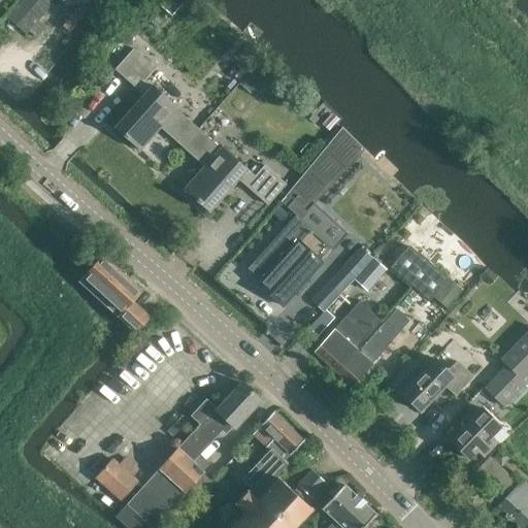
[(37,21),(53,3),(48,0),(22,0),(7,17),(26,33),(29,30),(35,36),(44,27),(37,21)]
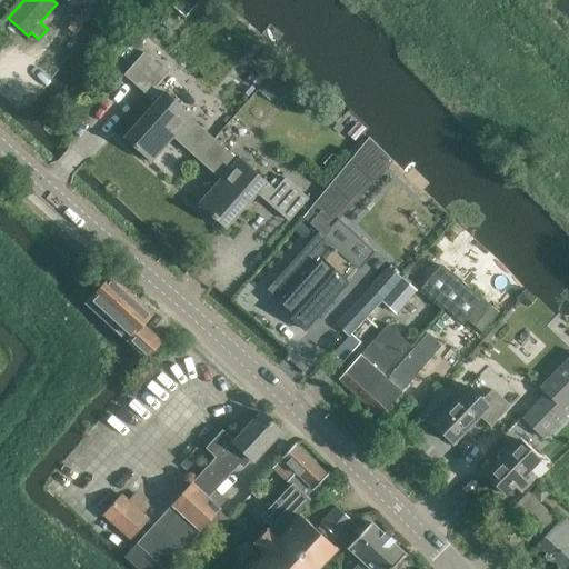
[(196,3),(191,0),(168,0),(167,2),(185,17),(196,3)]
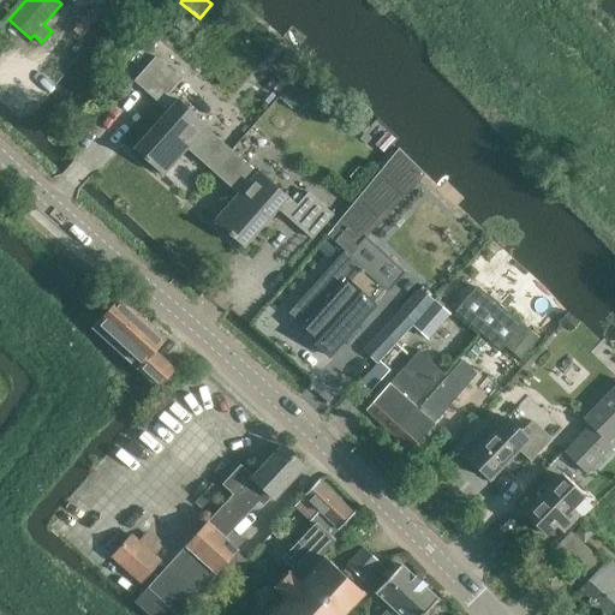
[(167,90),(178,77),(154,55),(133,79),(168,111),(178,100),(167,90)]
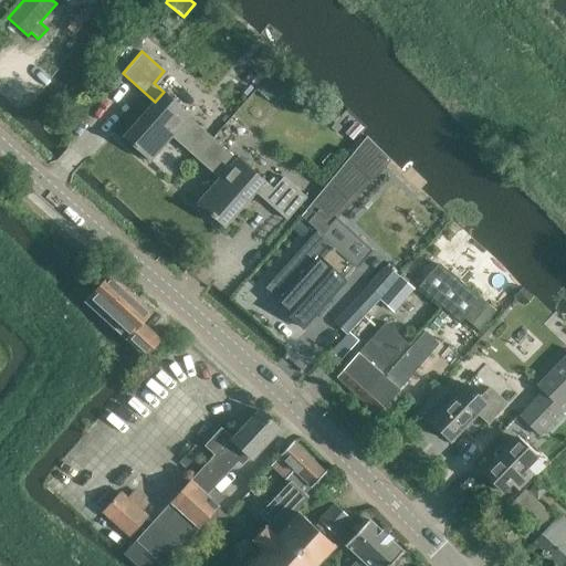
[(212,139),(187,116),(189,114),(165,92),(164,92),(155,102),(156,103),(124,138),(148,160),(173,133),(198,156),(212,139)]
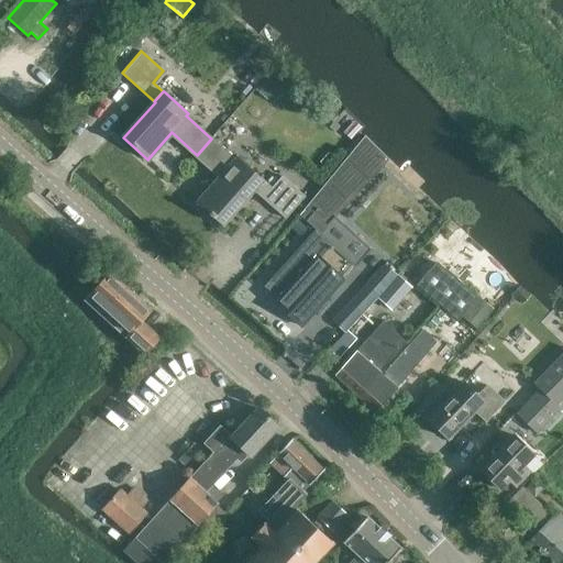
[(254,190),(264,180),(239,158),(236,161),(211,139),(197,155),(222,177),(198,205),(222,225),(253,190),(254,190)]
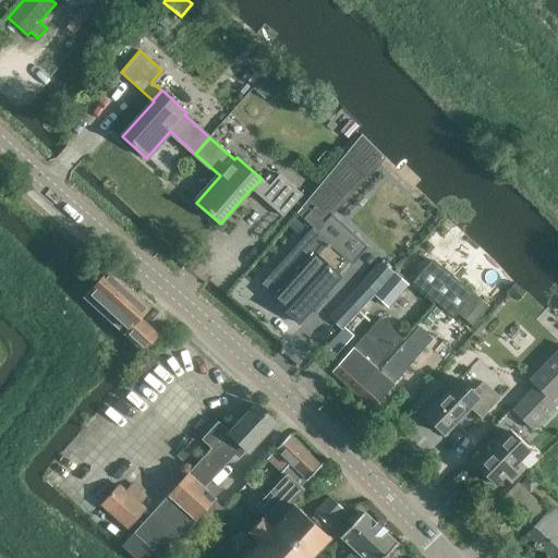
[(417,207),(356,153),(332,180),(405,245),(413,238),(423,246),(444,222),(422,202),(417,207)]
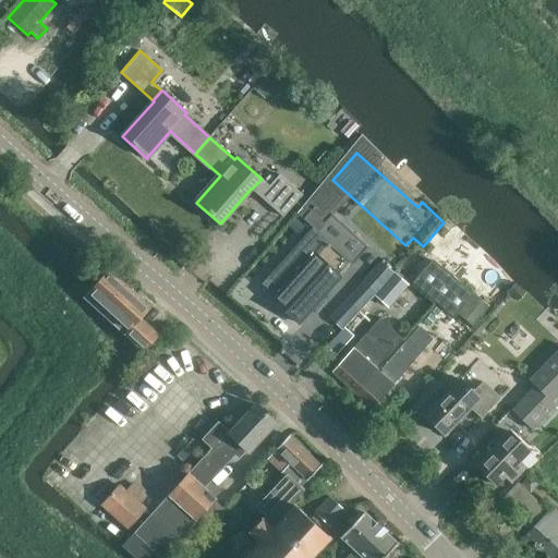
[(283,217),(302,195),(281,177),(271,187),(262,179),(252,189),(283,217)]
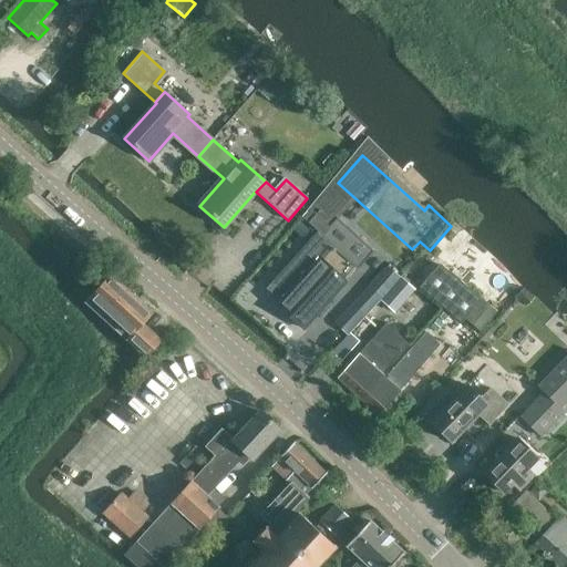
[(305,329),(347,281),(319,257),(277,303),(305,329)]
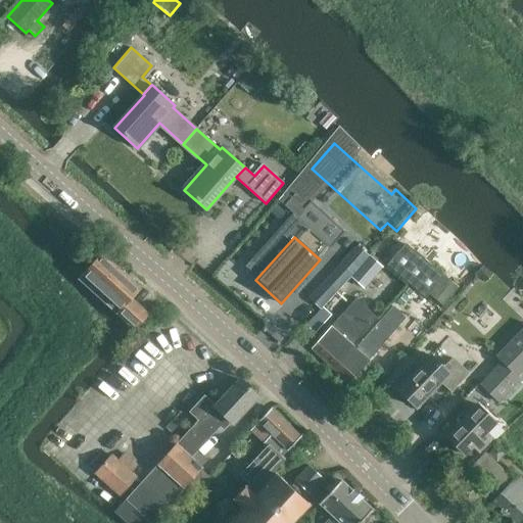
[(444,276),(407,243),(388,265),(427,297),(444,276)]
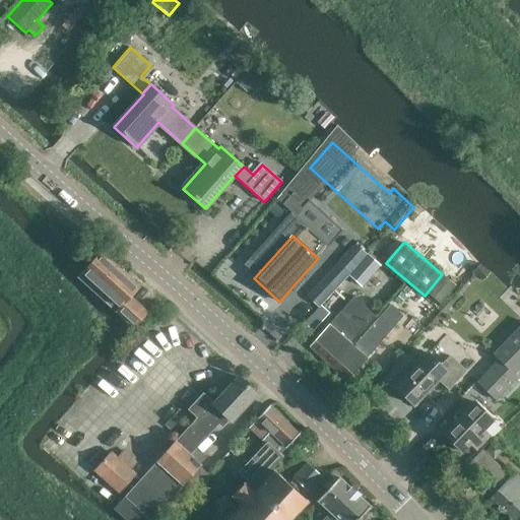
[(84,275),(81,279),(117,312),(117,313),(134,328),(137,326),(148,313),(130,297),(139,287),(130,278),(127,275),(102,253),(84,271),(84,270),(82,273),(84,275)]
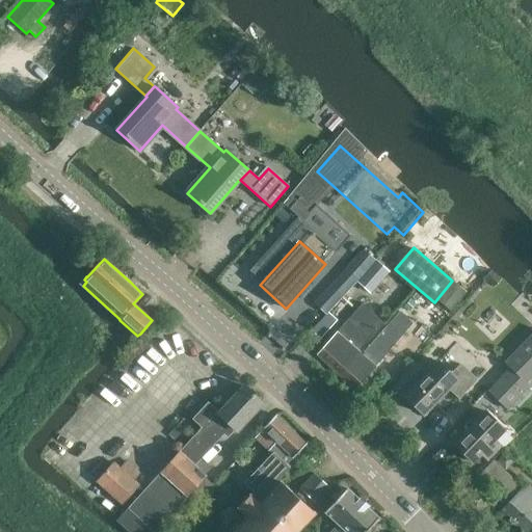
[(371,291),(389,271),(376,260),(358,280),(371,291)]
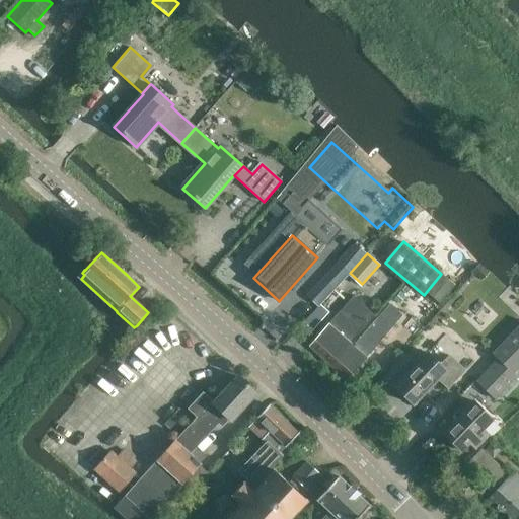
[(318,305),(319,304),(334,290),(349,273),(338,263),(307,295),(318,305)]
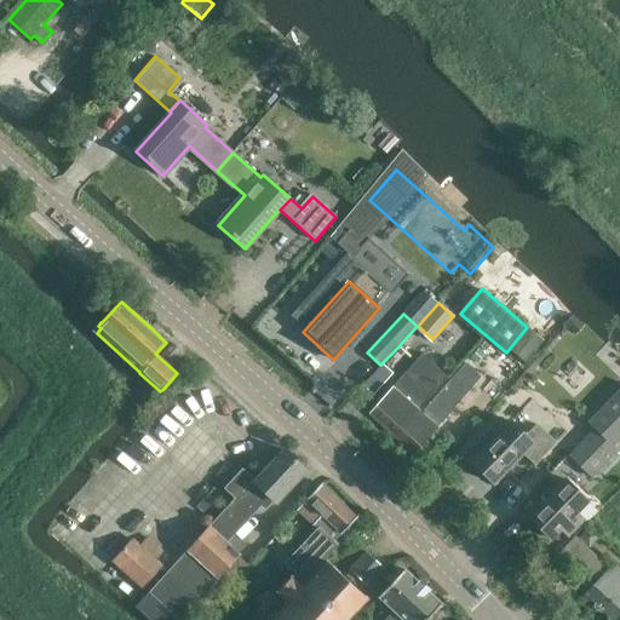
[(569,342),(585,326),(573,315),(558,331),(569,342)]
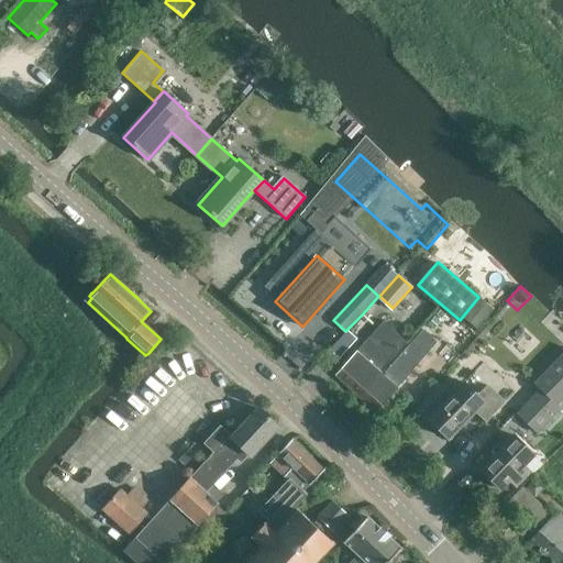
[(474,335),(441,307),(424,326),(457,354),(474,335)]
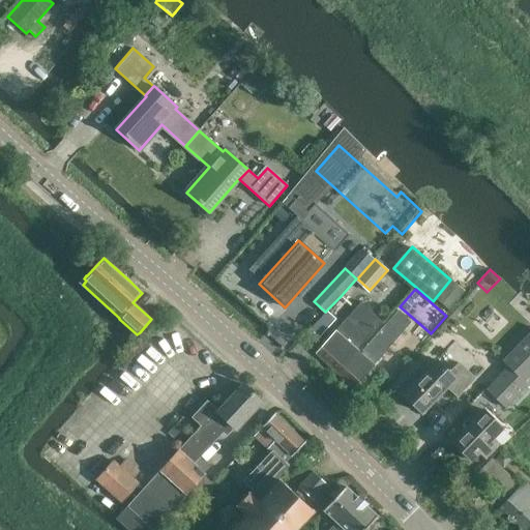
[(334,318),(348,302),(341,296),(326,311),(334,318)]
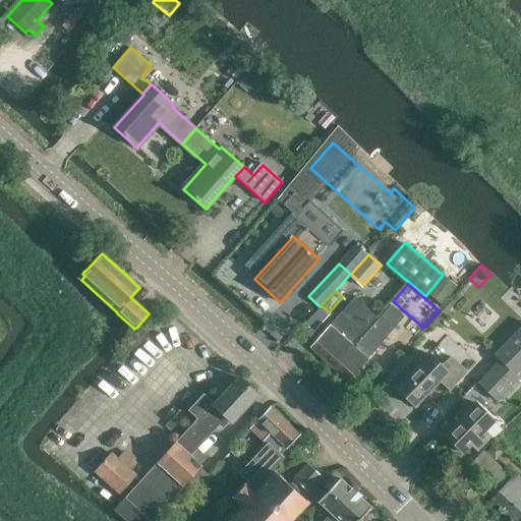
[(312,333),(330,314),(329,312),(321,305),(320,306),(304,325),(312,333)]
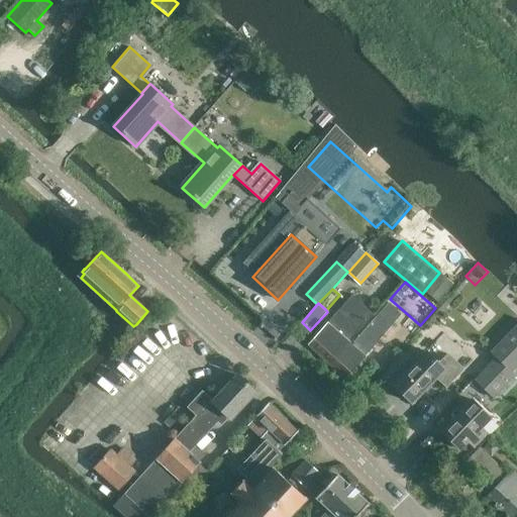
[(364,356),(402,314),(389,303),(351,344),(364,356)]
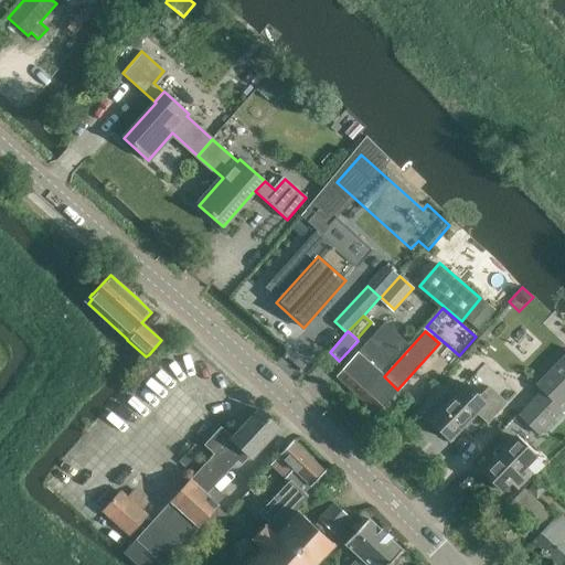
[(382,374),(407,347),(393,333),(374,354),(380,360),(373,366),(382,374)]
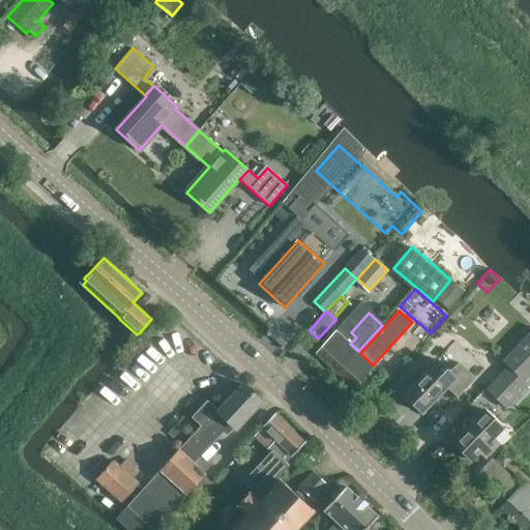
[(358,351),(350,344),(336,331),(316,353),(339,373),(358,351)]
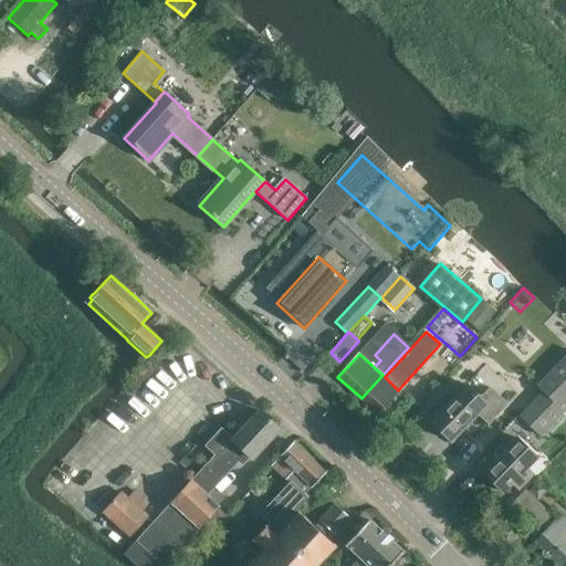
[(558,408),(565,400),(565,356),(537,386),(543,391),(521,415),(541,435),(563,411),(558,408)]
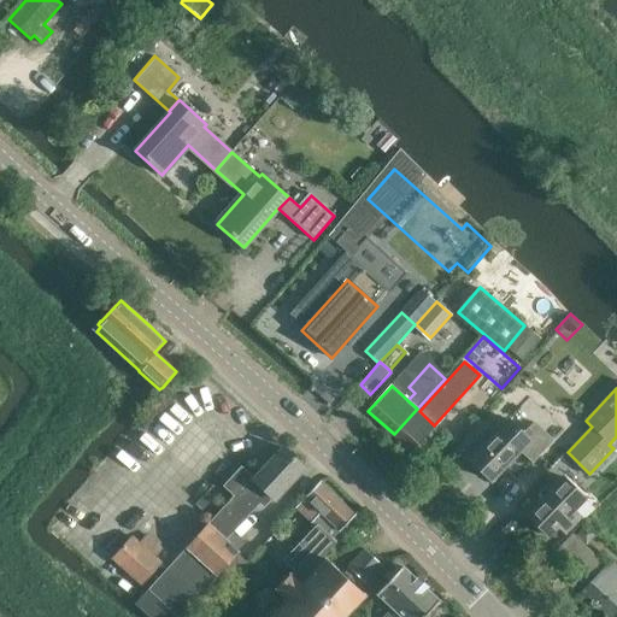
[(434,425),(419,411),(417,409),(394,434),(411,451),(435,425),(434,425)]
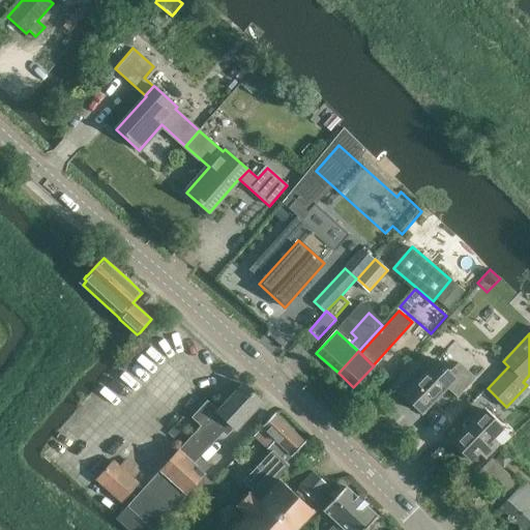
[(457,396),(475,378),(460,362),(449,373),(437,360),(403,393),(422,413),(446,388),(457,396)]
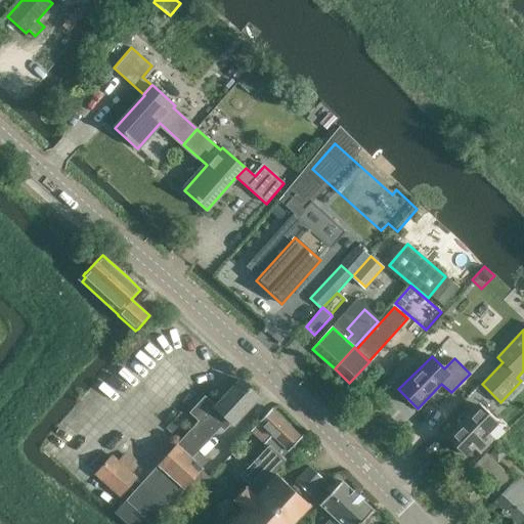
[(233,424),(258,398),(259,397),(241,381),(239,381),(215,407),(188,437),(186,435),(177,445),(190,457),(220,426),(224,430),(231,423),(233,424)]
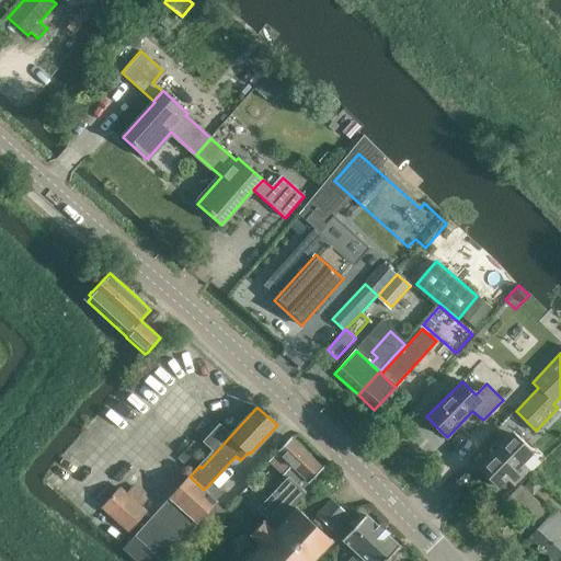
[(522,465),(531,454),(511,434),(478,468),(499,488),(507,479),(514,484),(528,470),(522,465)]
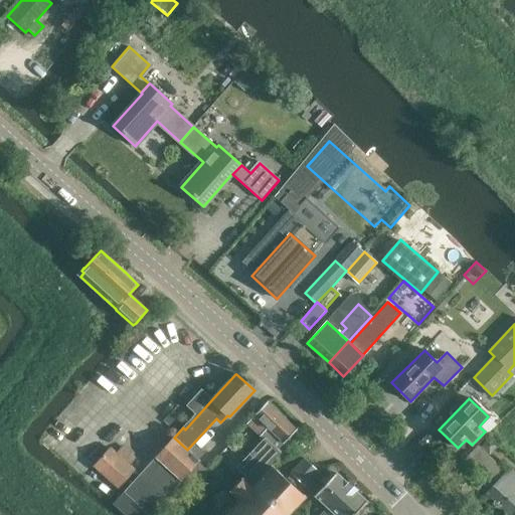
[(296,430),(286,420),(267,402),(247,423),(261,436),(268,428),(283,444),(296,430)]
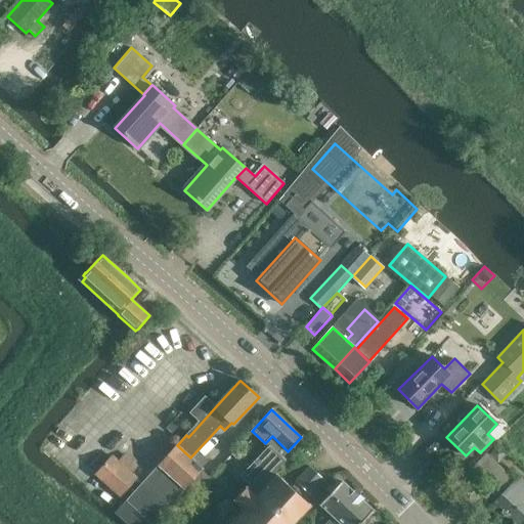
[(203,469),(190,457),(177,445),(159,465),(184,488),(203,469)]
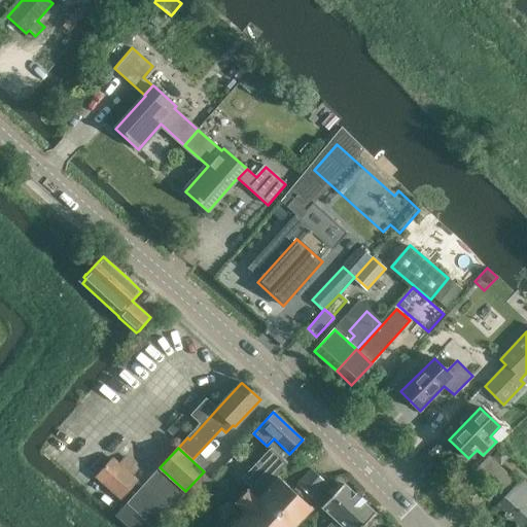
[(146,458),(137,450),(130,457),(140,466),(146,458)]
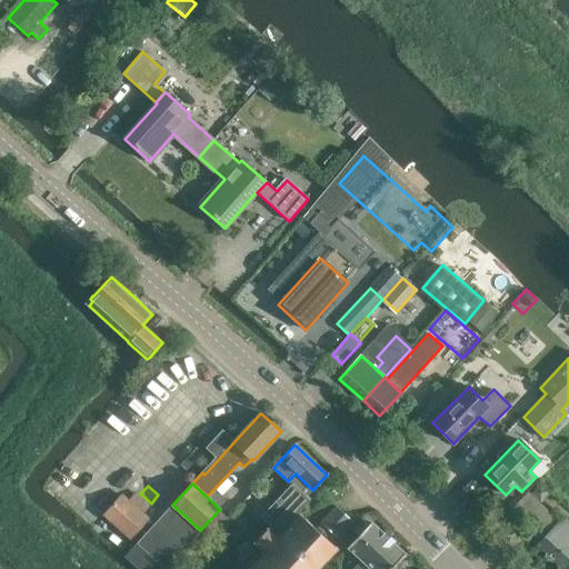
[(568,568),(568,521),(563,517),(556,526),(551,522),(556,518),(546,509),(545,509),(526,490),(502,515),(512,525),(525,511),(541,526),(536,532),(542,540),(538,545),(558,563),(560,561),(568,568)]
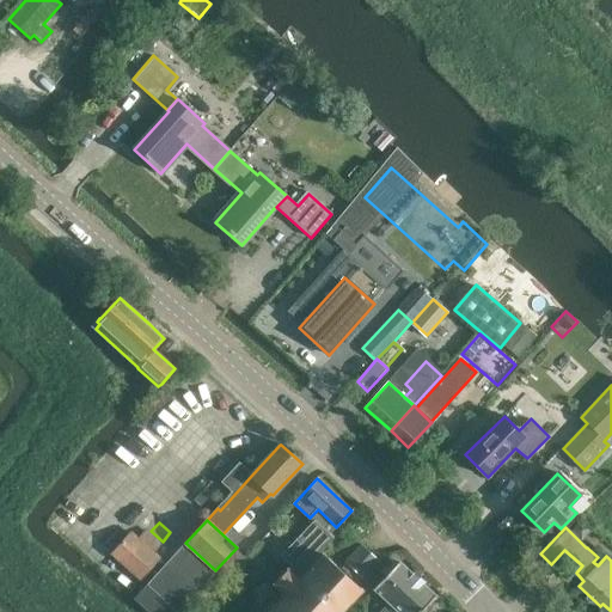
[(328,548),(306,528),(294,542),(295,543),(312,560),(314,561),(328,548)]
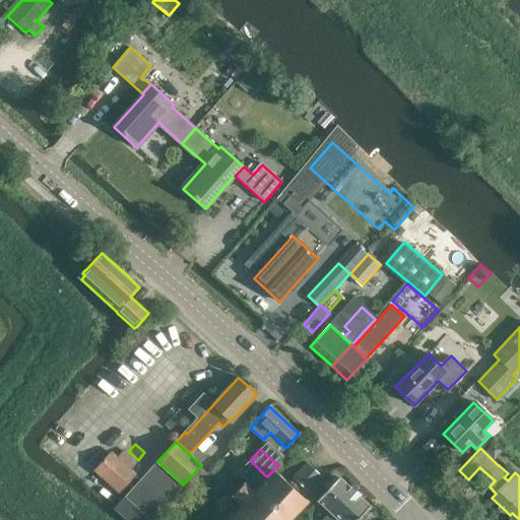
[(135,474),(130,469),(136,463),(123,451),(117,458),(112,452),(94,470),(119,493),(135,474)]
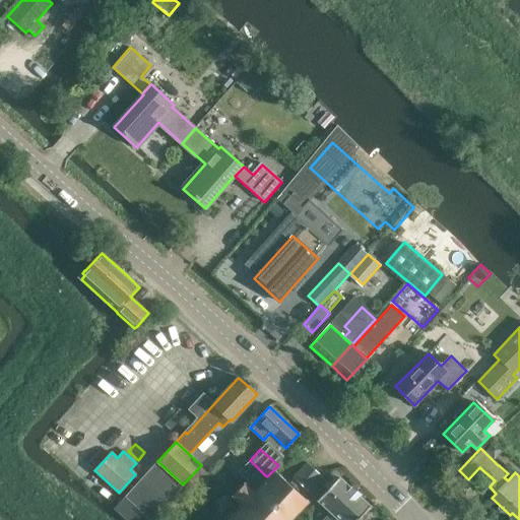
[(149,519),(150,519),(183,484),(157,461),(125,497),(149,519)]
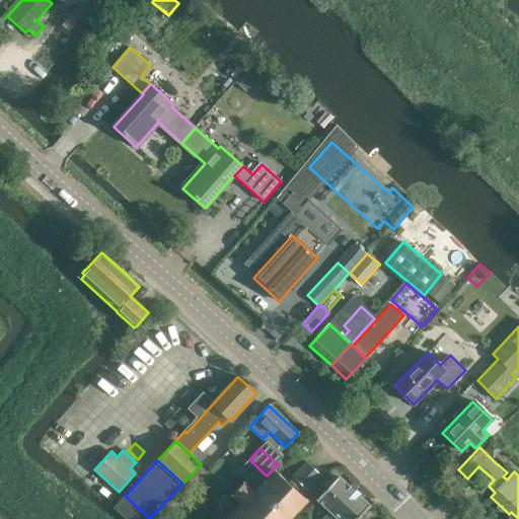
[(265,474),(250,460),(245,465),(260,479),(265,474)]
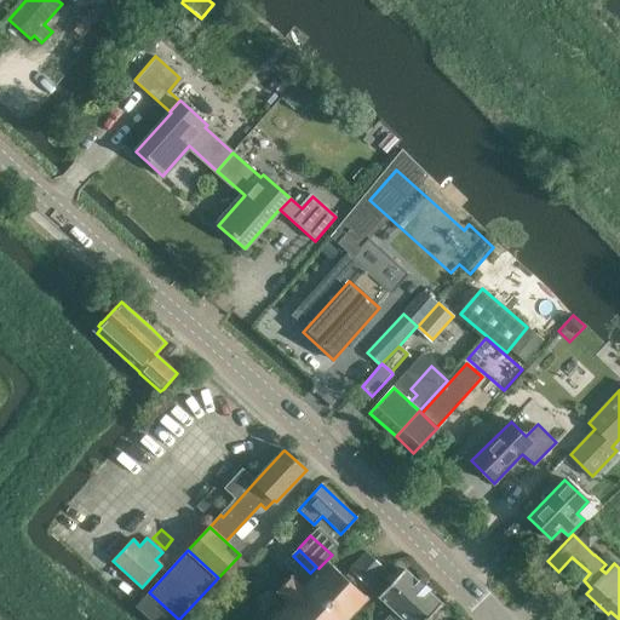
[(367,586),(384,568),(366,552),(350,569),(351,570),(346,577),(361,591),(367,585),(367,586)]
